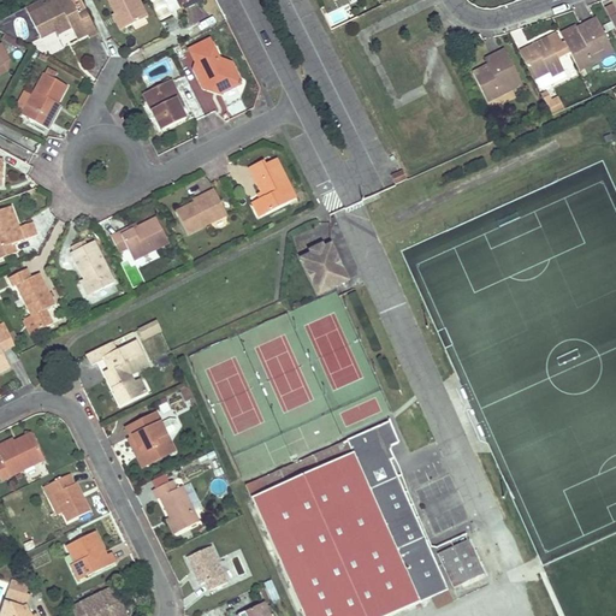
[(71,0),(40,0),(27,7),(42,41),(57,33),(71,25),(73,29),(76,33),(78,39),(89,34),(71,0)]
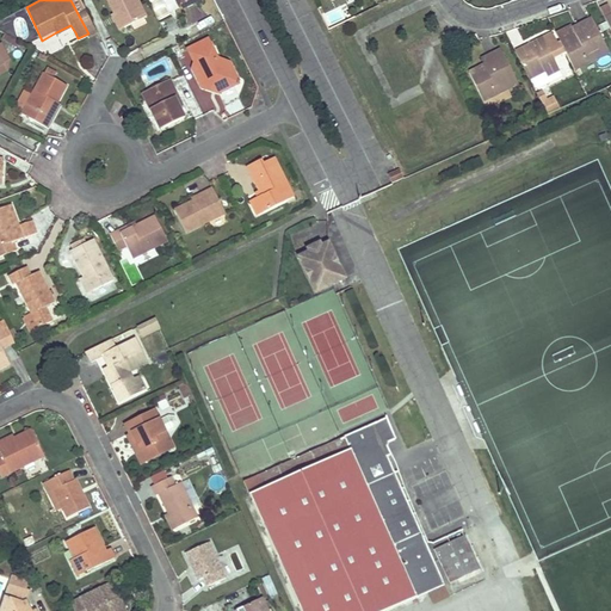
[(107,0),(116,13),(118,12),(125,28),(147,16),(139,0),(107,0)]
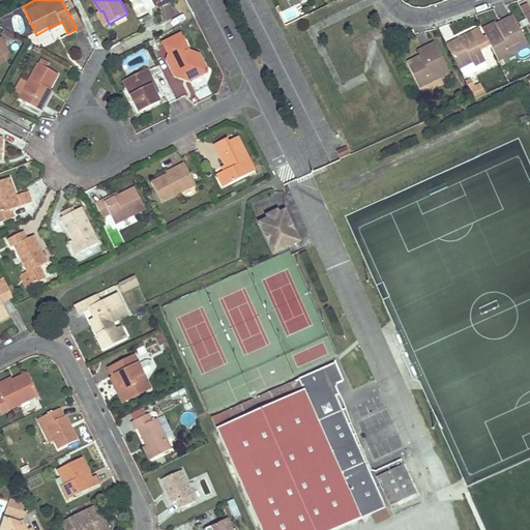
[(100,11),(96,13),(104,26),(109,24),(102,10),(100,11)]
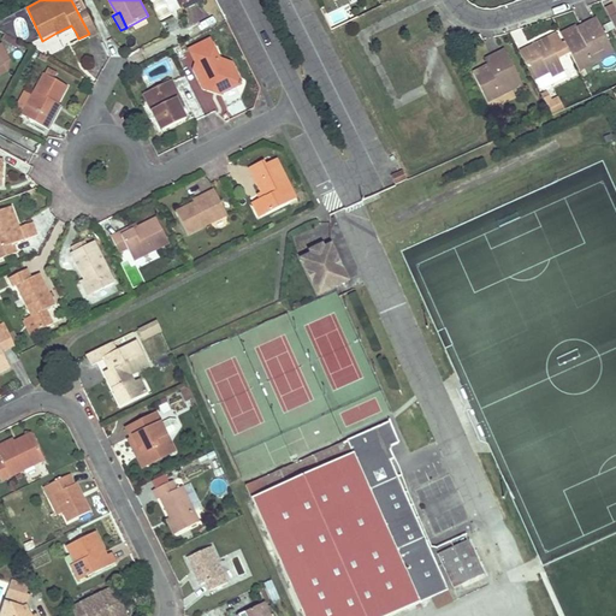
[(167,35),(181,29),(177,19),(164,24),(167,35)]
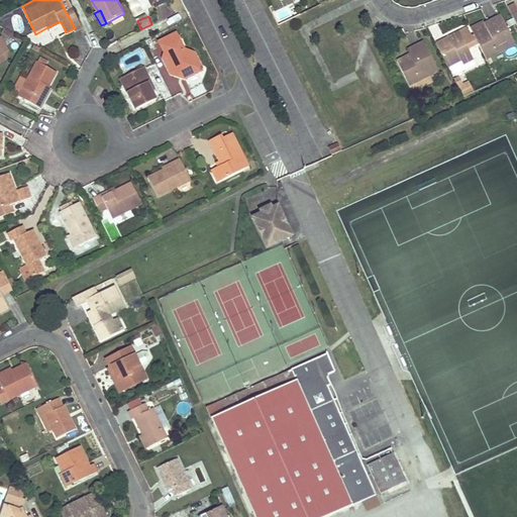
[(502,16),(489,22),(493,30),(490,31),(488,28),(486,23),(484,21),(472,27),(476,35),(479,41),(488,60),(516,44),(502,16)]
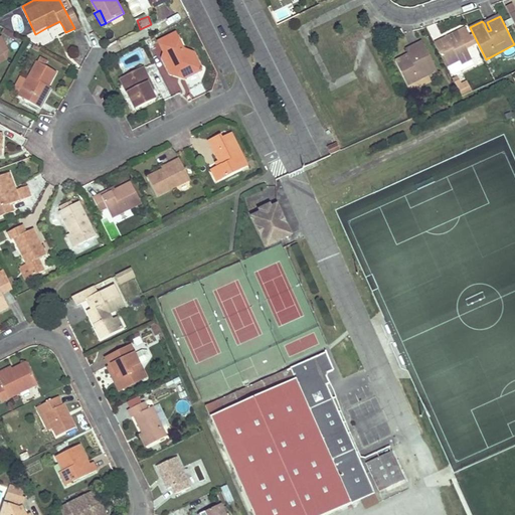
[(514,23),(513,19),(506,22),(509,27),(514,23)]
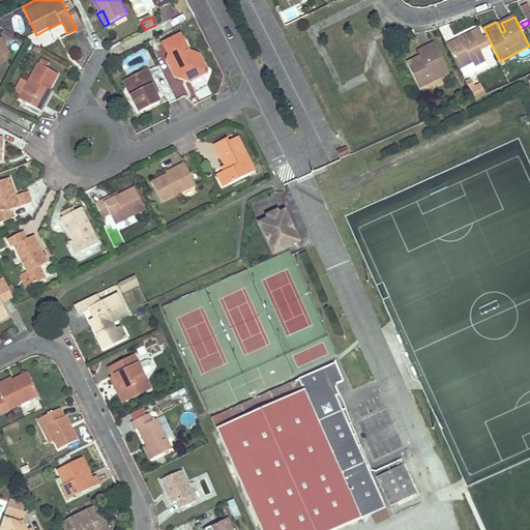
[(51,31),(63,25),(61,22),(49,28),(51,31)]
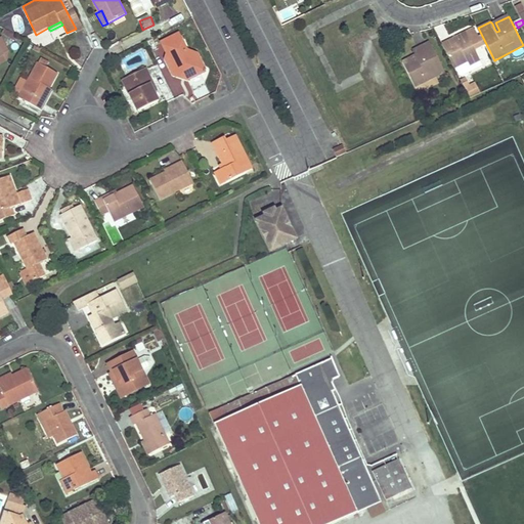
[(15,41),(18,37),(4,29),(1,34),(15,41)]
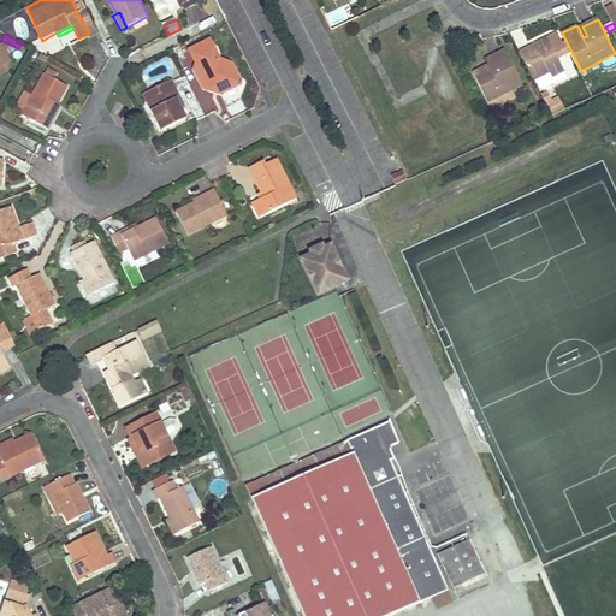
[(529,48),(521,52),(535,81),(551,72),(554,77),(566,70),(549,39),(532,47),(534,51),(532,53),(529,48)]
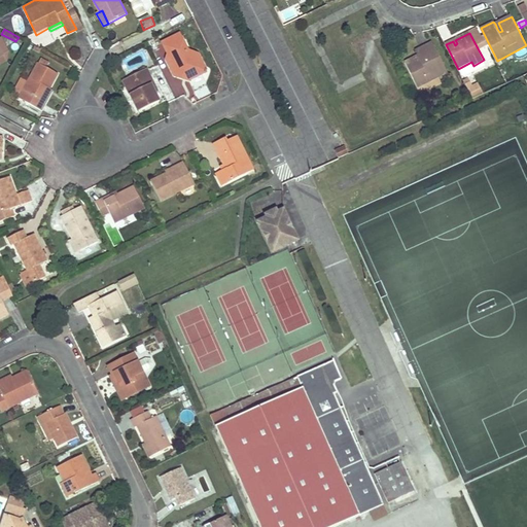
[(180,35),(165,42),(169,50),(167,56),(166,60),(173,78),(181,79),(182,75),(185,76),(188,81),(203,74),(198,64),(202,62),(198,54),(188,51),(180,35)]
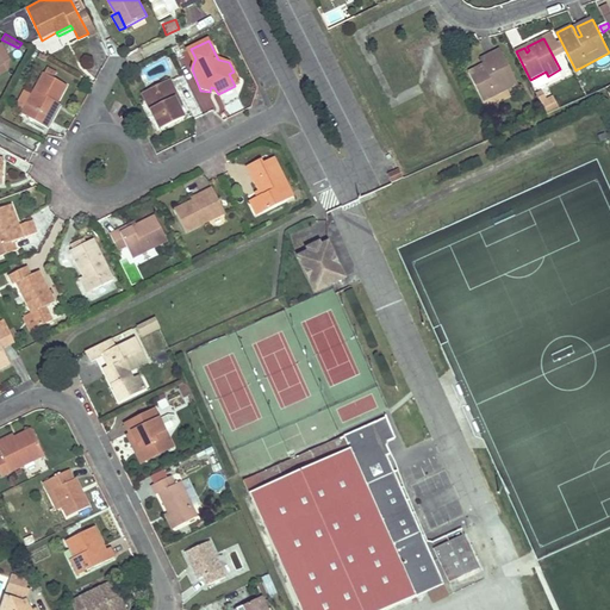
[(565,49),(561,42),(553,47),(556,53),(565,49)]
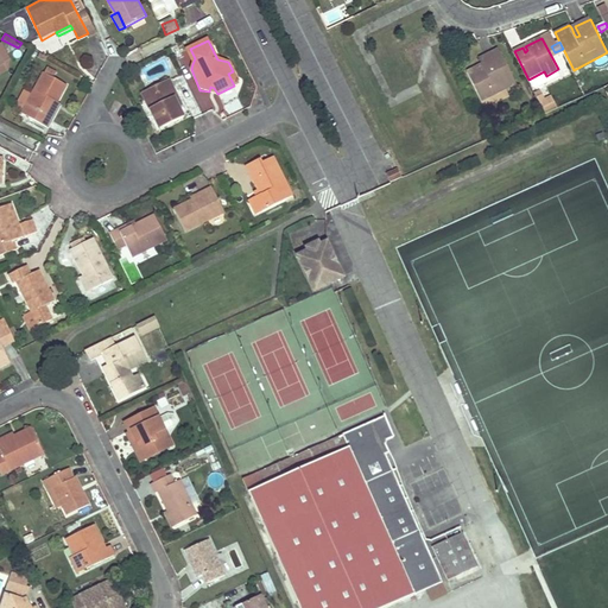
[(483,64),(468,73),(483,101),(517,83),(499,49),(483,57),(488,67),(485,68),(483,64)]
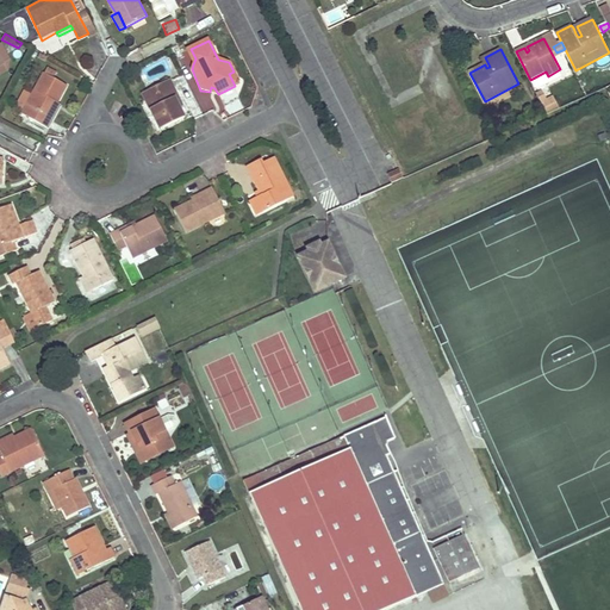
[(67,86),(54,78),(56,74),(47,68),(22,113),(48,128),(53,118),(49,117),(57,103),(67,86)]
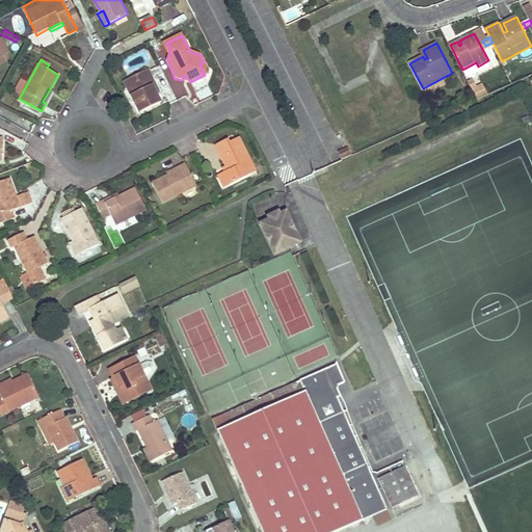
[(200,64),(205,75),(208,74),(208,71),(204,62),(200,64)]
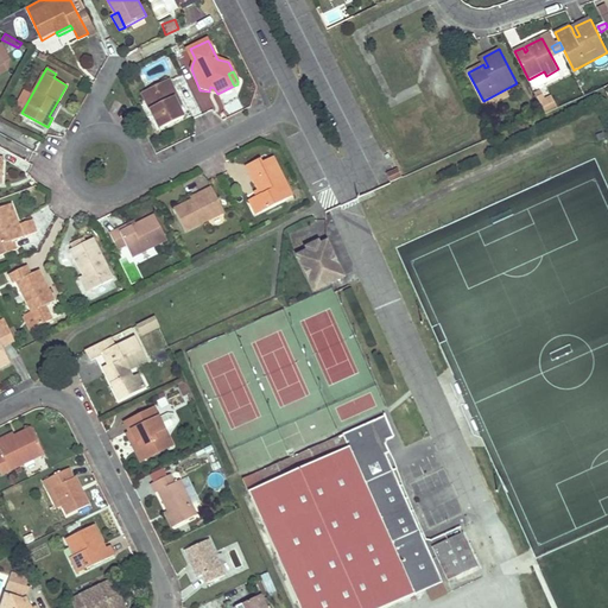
[(177,97),(171,87),(165,89),(163,83),(143,93),(146,100),(160,130),(183,118),(177,105),(173,99),(177,97)]
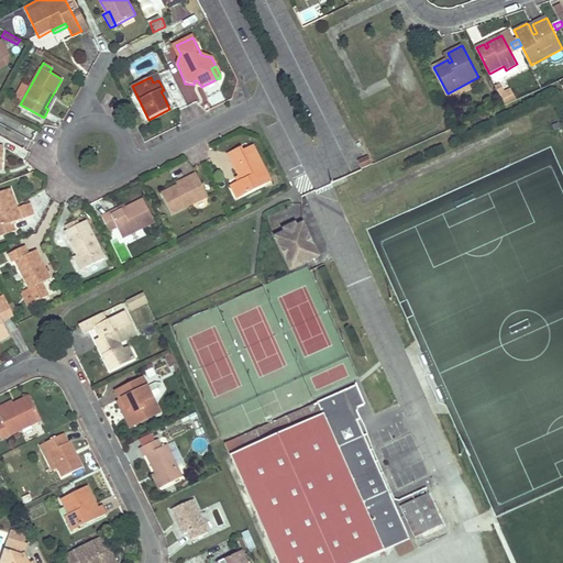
[(53,95),(45,108),(48,109),(56,96),(53,95)]
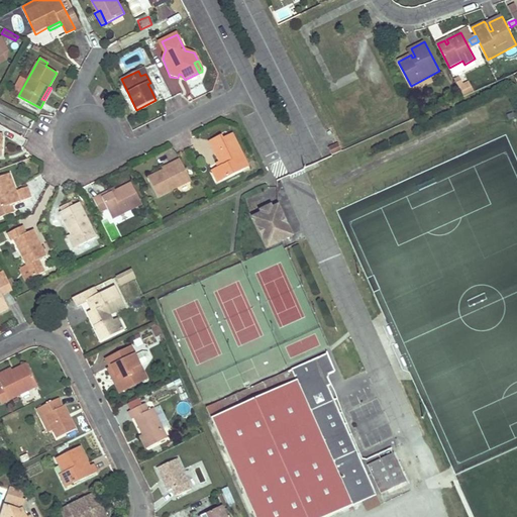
[(221,135),(210,140),(221,162),(222,165),(219,167),(217,168),(223,180),(249,168),(232,133),(223,138),(221,135)]
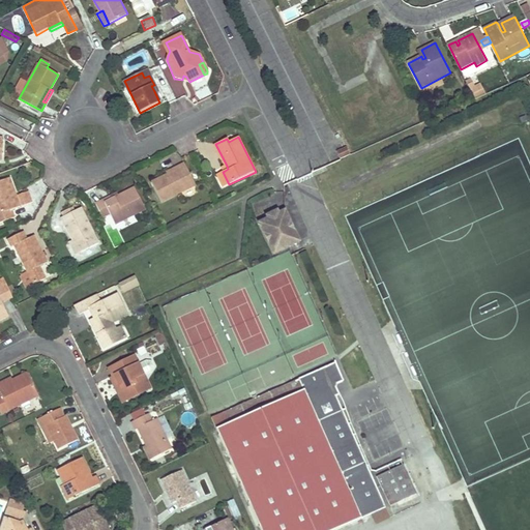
[(339,151),(342,158),(351,154),(347,148),(339,151)]
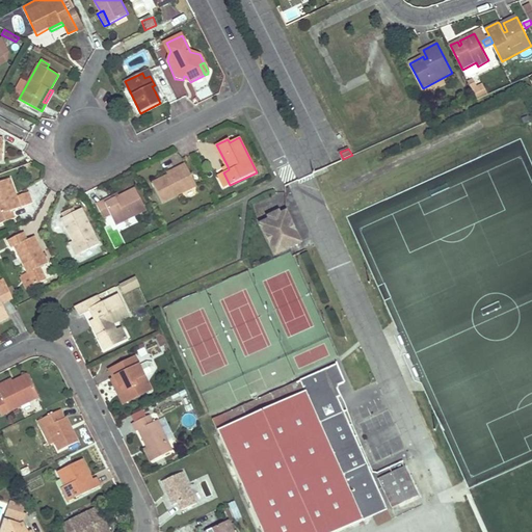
[(196,187),(186,164),(178,168),(180,171),(168,177),(154,184),(164,204),(196,187)]
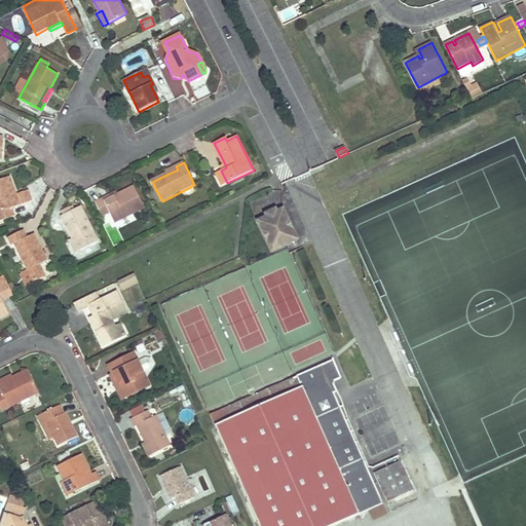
[(221,171),(216,173),(222,186),(227,183),(221,171)]
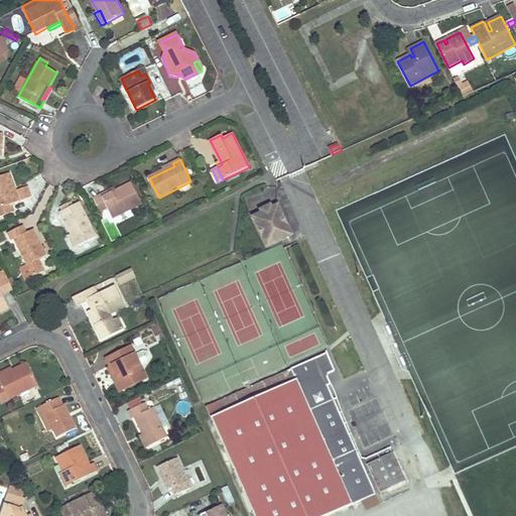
[(17,189),(11,172),(0,176),(0,216),(1,216),(1,218),(14,213),(11,204),(21,201),(17,189)]
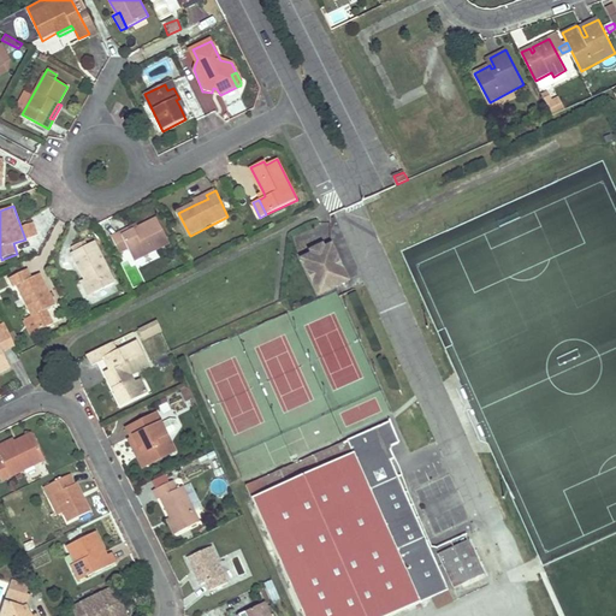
[(120,232),(112,237),(120,253),(129,249),(135,261),(170,243),(158,218),(140,229),(123,237),(120,232)]
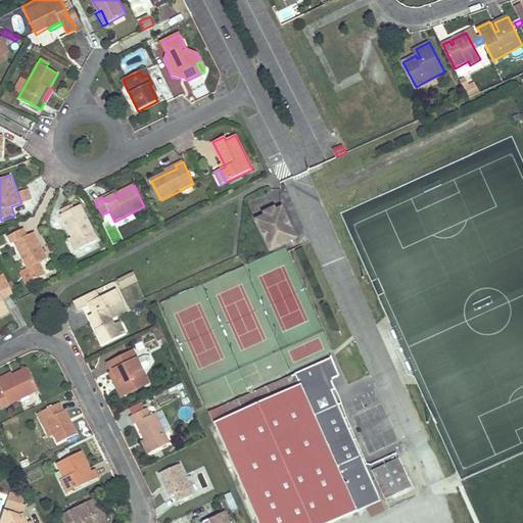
[(20,191),(17,192),(21,203),(32,199),(28,188),(20,191)]
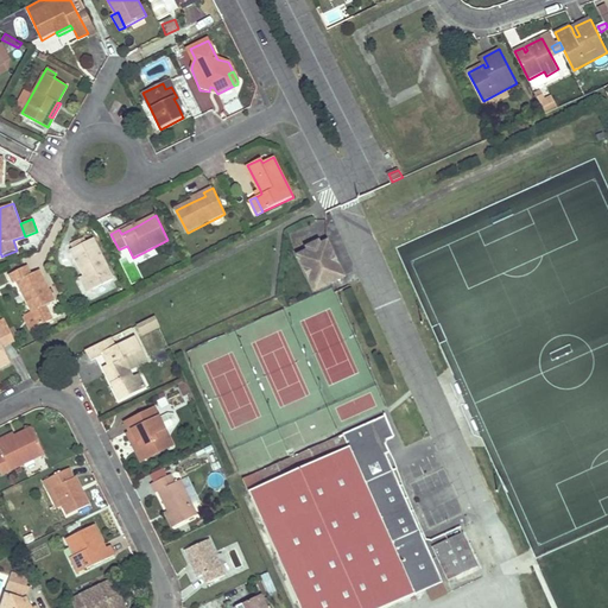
[(135,221),(119,229),(121,234),(138,226),(135,221)]
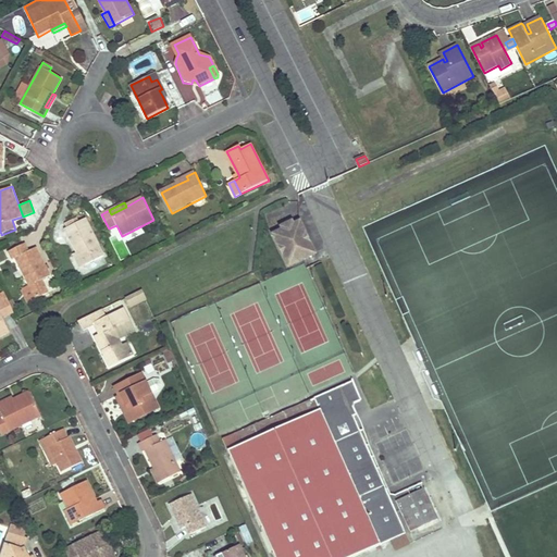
[(69,229),(66,230),(78,252),(85,267),(106,256),(86,219),(79,223),(76,224),(74,220),(66,223),(69,229)]
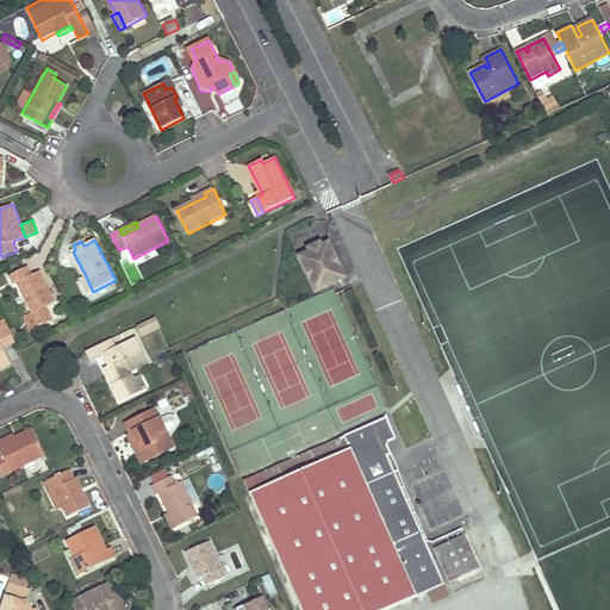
[(311,251),(298,257),(312,286),(332,275),(336,282),(344,279),(327,243),(319,248),(318,246),(315,244),(312,246),(311,247),(310,249),(311,251)]
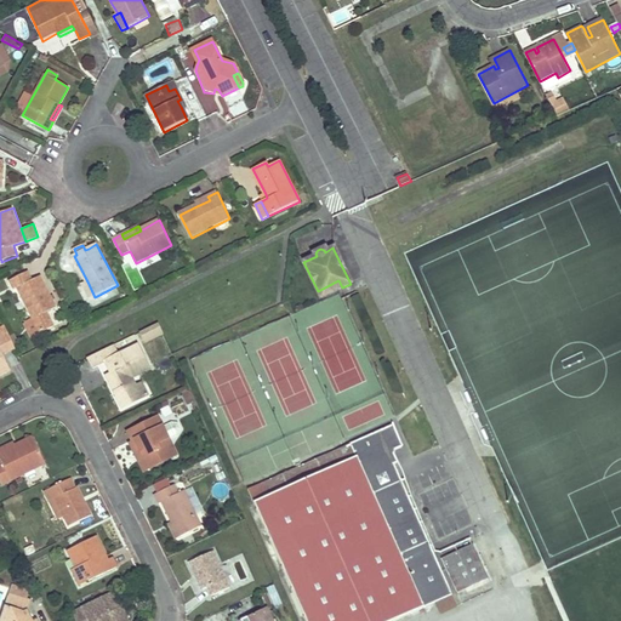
[(32,280),(27,273),(10,280),(15,290),(17,289),(33,320),(40,332),(51,326),(45,313),(55,308),(39,278),(32,280)]
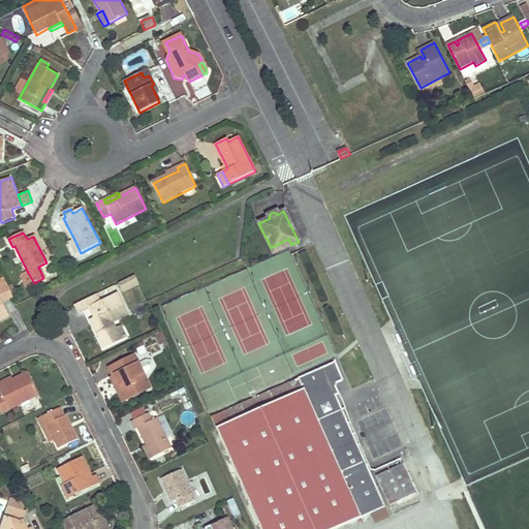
[(274,254),(291,245),(288,239),(271,248),(274,254)]
